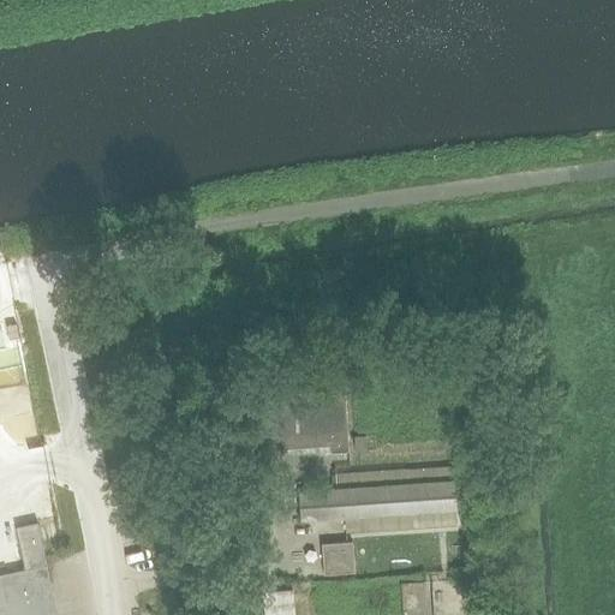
[(346,392),(261,398),(264,452),(333,447),(333,454),(351,453),(346,392)]
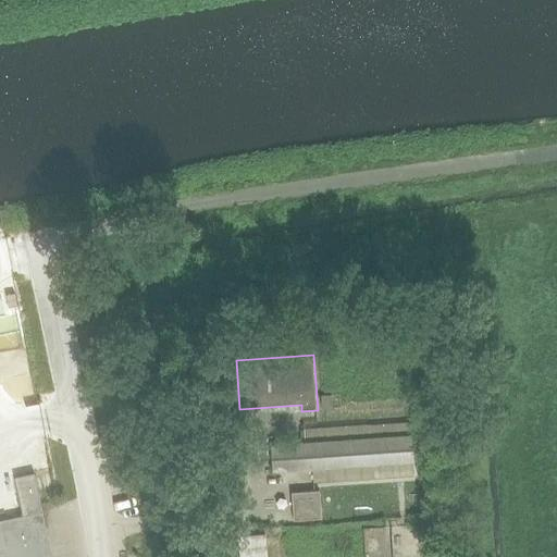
[(331,395),(322,395),(322,410),(331,409),(331,395)]
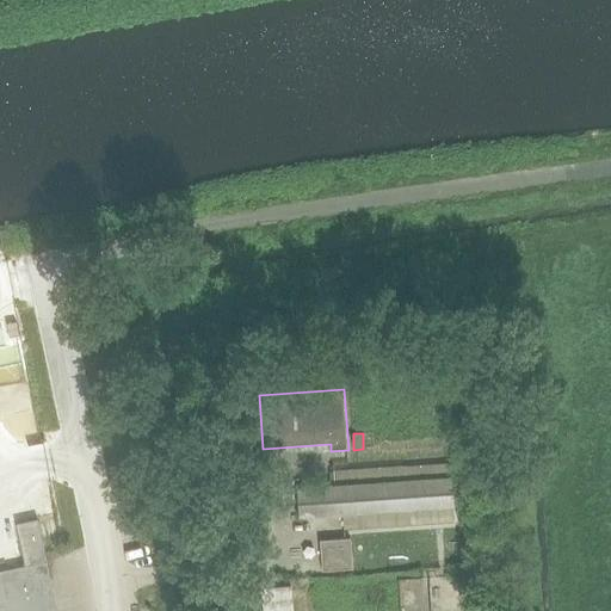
[(333,487),(296,489),(298,516),(343,513),(344,531),(454,523),(450,462),(332,470),(333,487)]
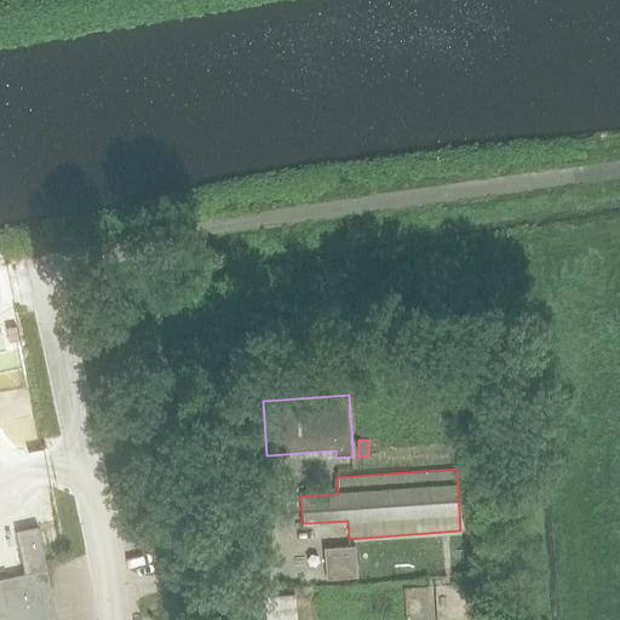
[(0,619),(56,619),(38,529),(15,534),(24,577),(0,581),(0,619)]
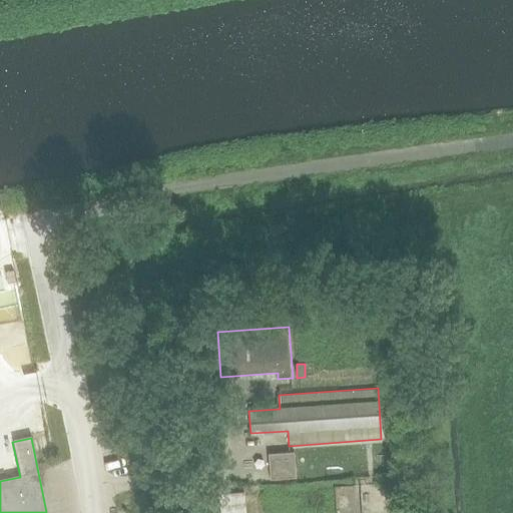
[(296,478),(294,453),(268,455),(270,480),(296,478)]
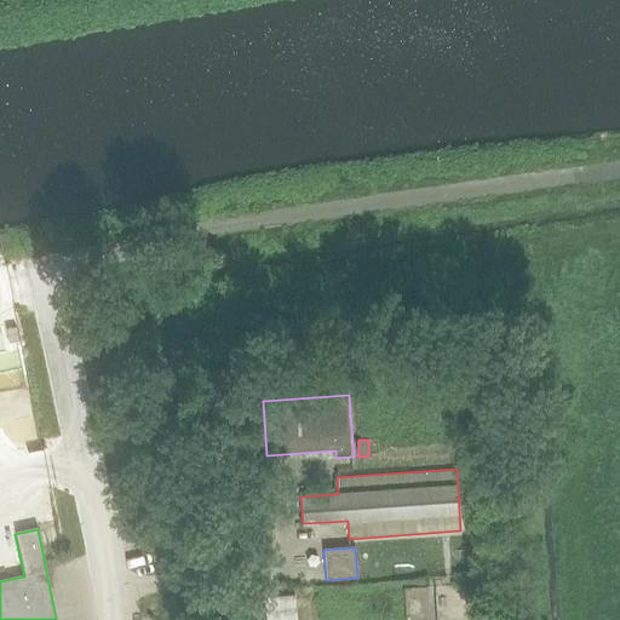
[(267,619),(297,619),(294,595),(264,597),(267,619)]
